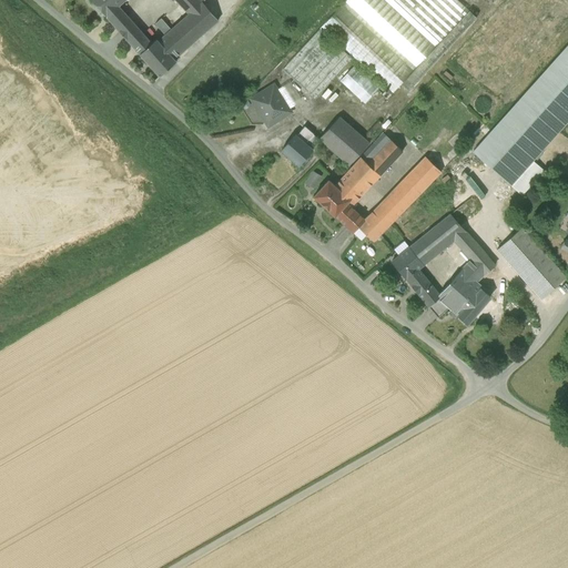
[(91,0),(99,9),(107,18),(119,7),(125,0),(91,0)]
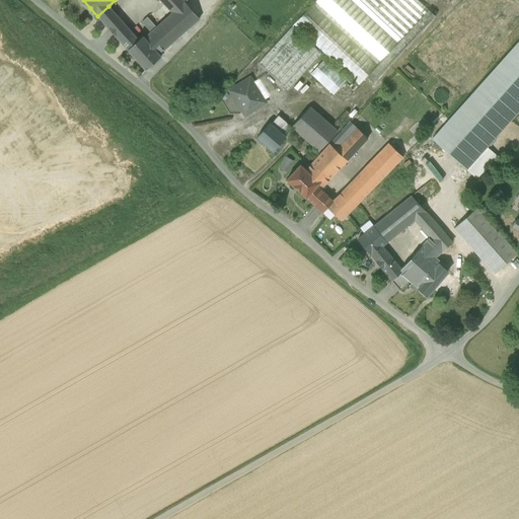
[(184,2),(182,0),(159,0),(172,13),(184,2)]
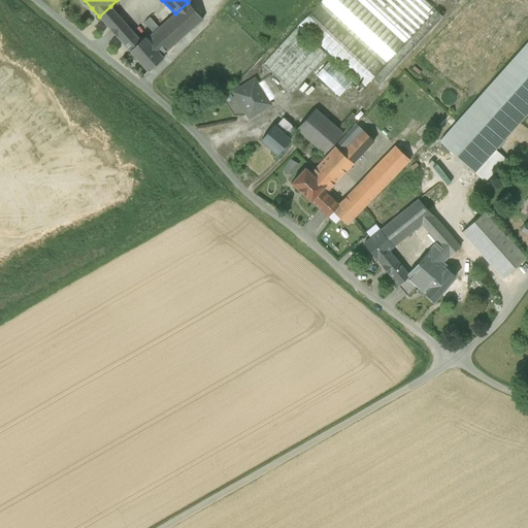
[(436,10),(424,0),(323,0),(299,26),(360,83),(365,87),(372,78),(436,10)]
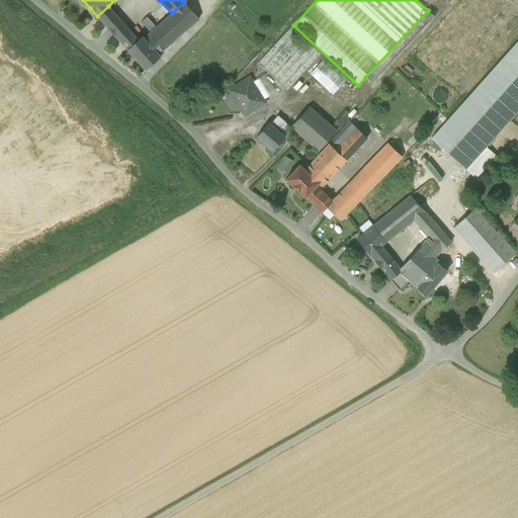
[(184,2),(172,13),(156,27),(151,32),(145,38),(159,55),(199,19),(185,2),(184,2)]
